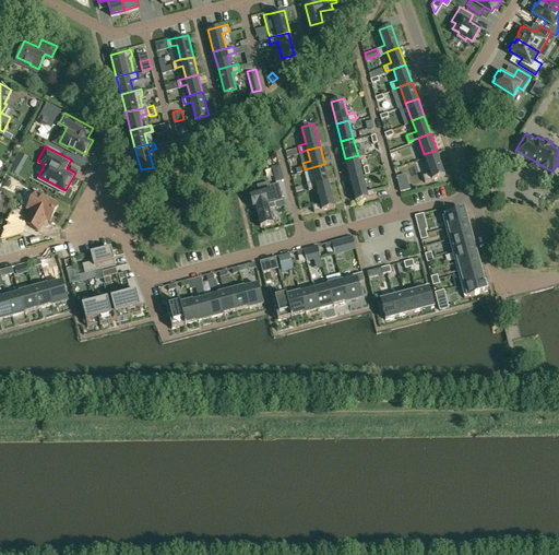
[(444,173),(437,150),(424,154),(430,170),(423,173),(425,179),(444,173)]
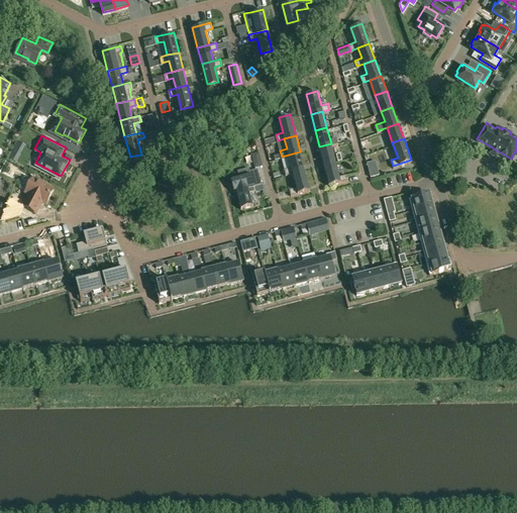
[(331,143),(319,146),(324,164),(335,161),(331,143)]
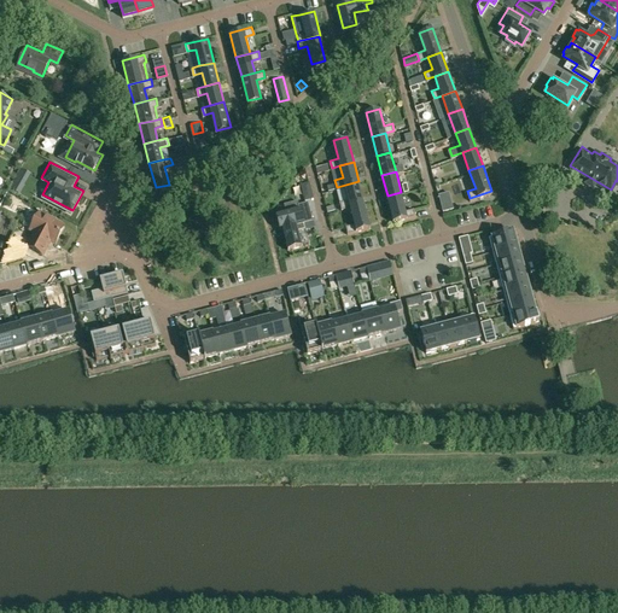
[(16,179),(11,187),(19,191),(24,184),(16,179)]
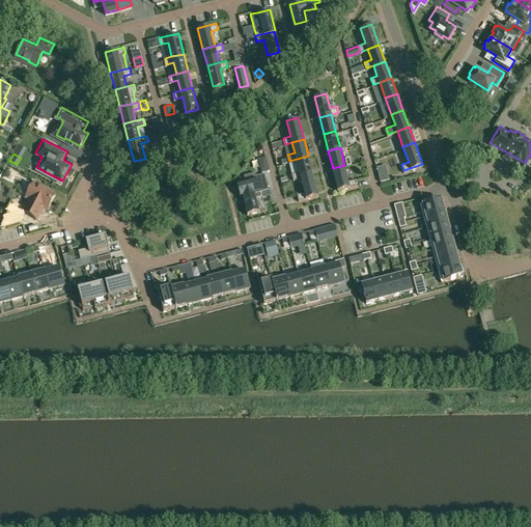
[(294,178),(301,176),(312,173),(308,156),(297,159),(299,170),(291,172),(294,178)]
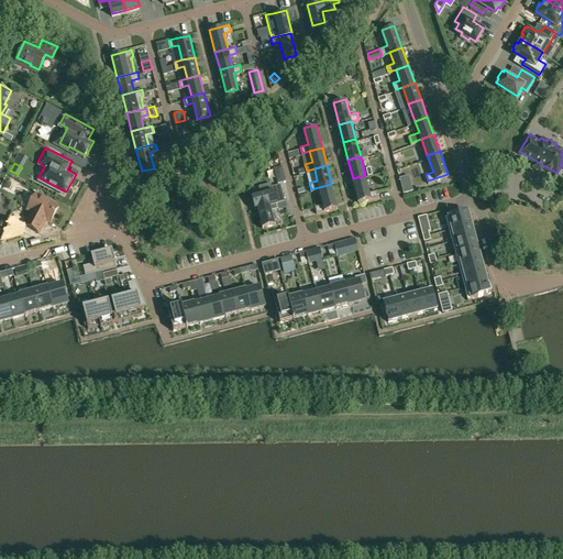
[(409,173),(399,175),(404,190),(412,188),(409,173)]
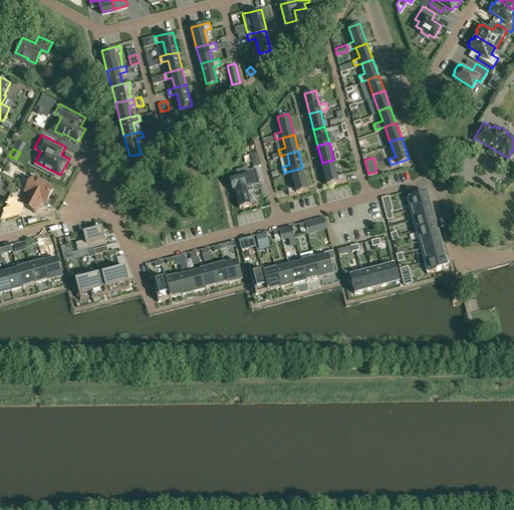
[(337,174),(333,160),(322,163),(327,183),(345,178),(343,172),(337,174)]
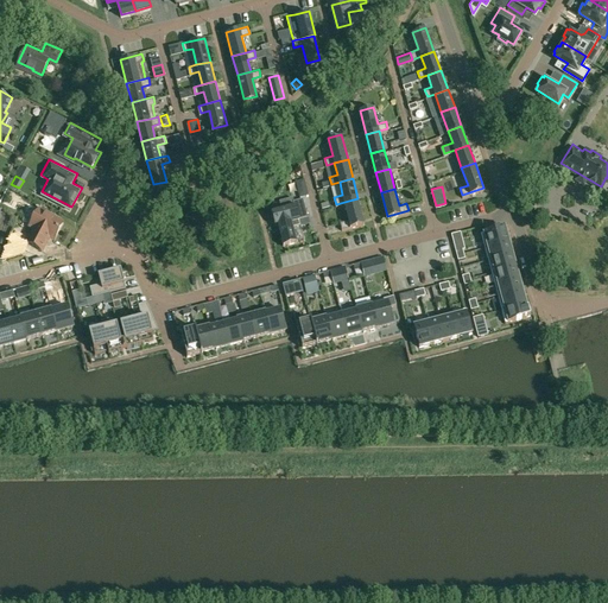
[(306,214),(303,197),(293,200),(295,203),(271,209),(274,223),(278,222),(277,222),(298,216),(306,214)]
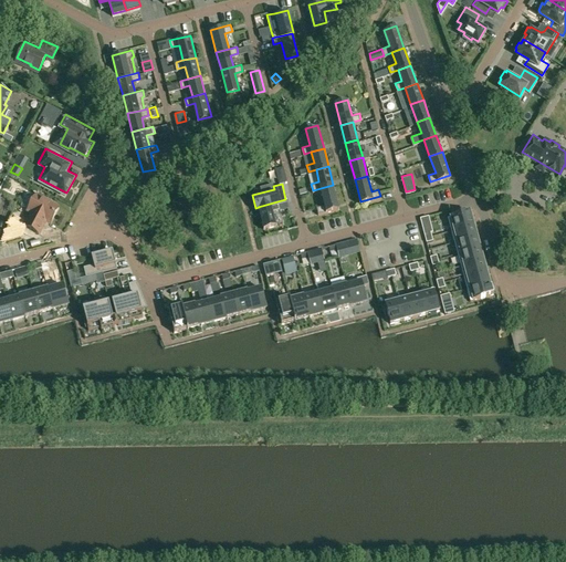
[(317,205),(318,211),(338,207),(333,185),(321,188),(325,204),(317,205)]
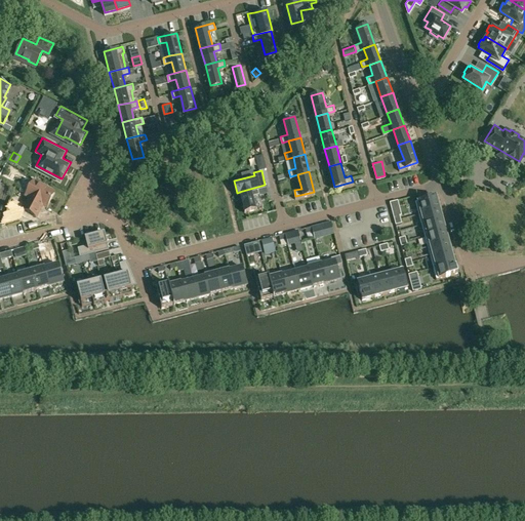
[(28,196),(23,206),(38,214),(44,202),(48,204),(55,190),(33,177),(24,194),(28,196)]
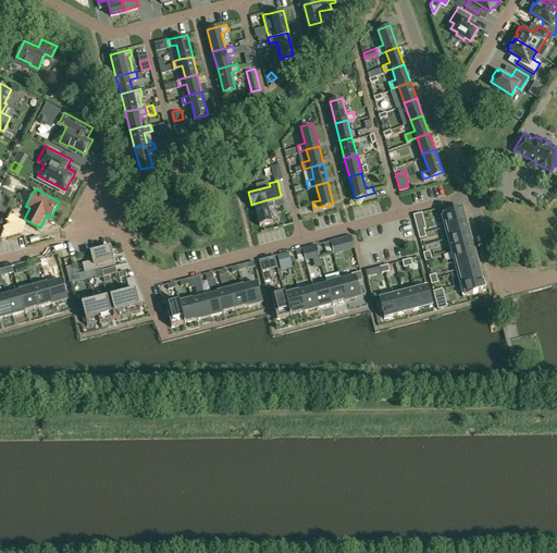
[(281,196),(254,204),(255,204),(259,223),(272,220),(269,206),(274,204),(283,203),(281,196)]
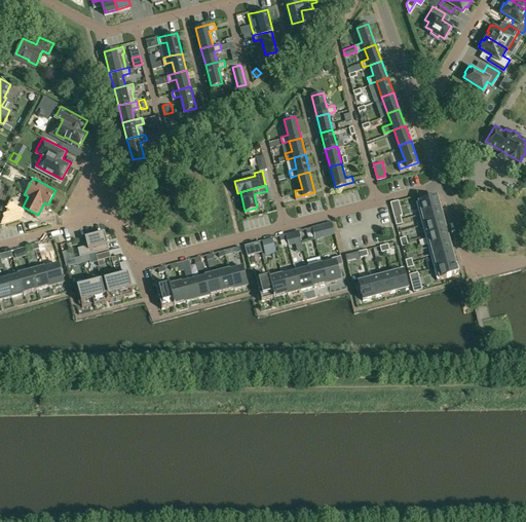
[(26,199),(14,193),(3,223),(19,218),(23,210),(21,209),(26,199)]
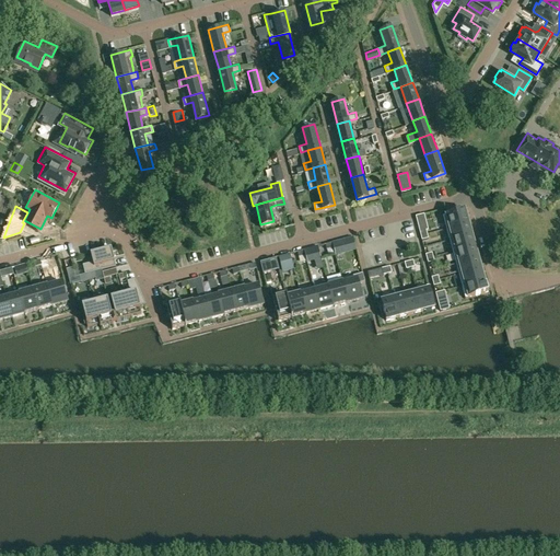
[(446,224),(468,219),(465,207),(443,213),(446,224)]
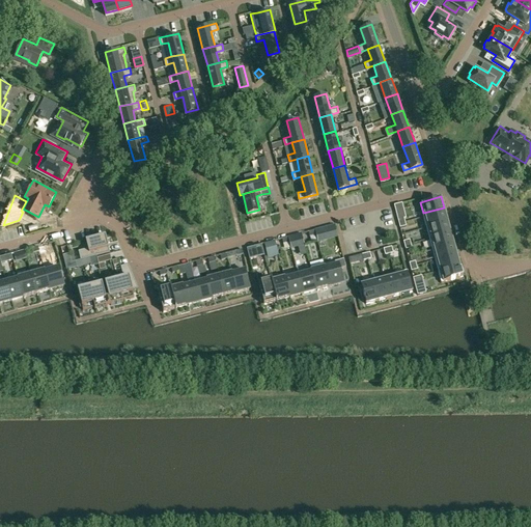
[(423,213),(426,224),(447,218),(444,207),(423,213)]
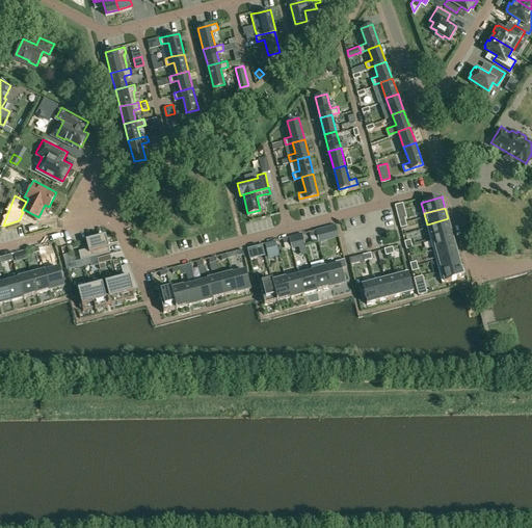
[(429,236),(451,230),(448,218),(427,225),(429,236)]
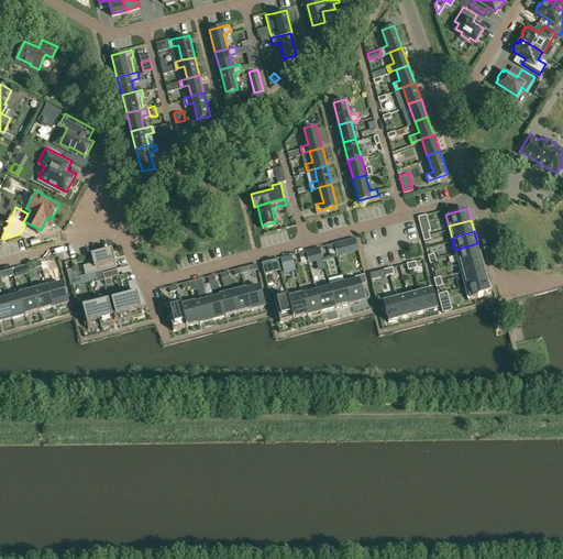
[(341,239),(333,241),(337,252),(344,250),(341,239)]
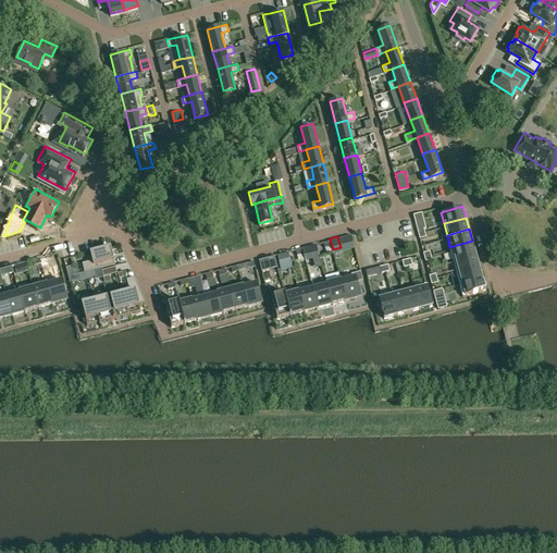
[(453,258),(475,253),(472,241),(449,247),(453,258)]
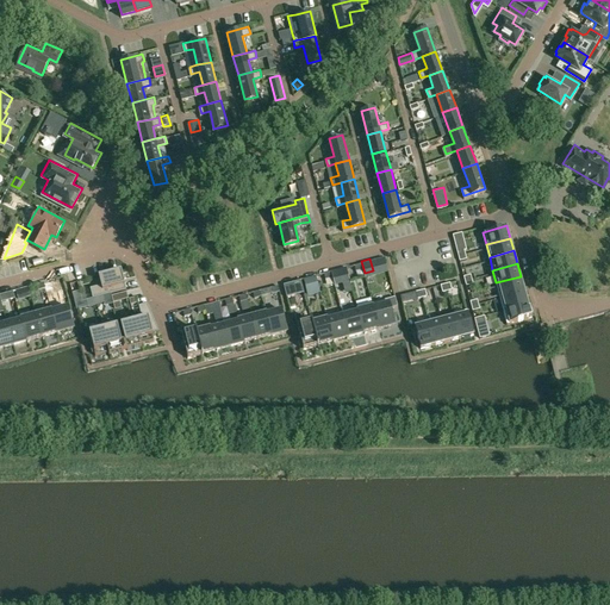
[(101,282),(91,285),(93,295),(95,294),(104,293),(126,287),(122,267),(106,270),(99,273),(101,282)]
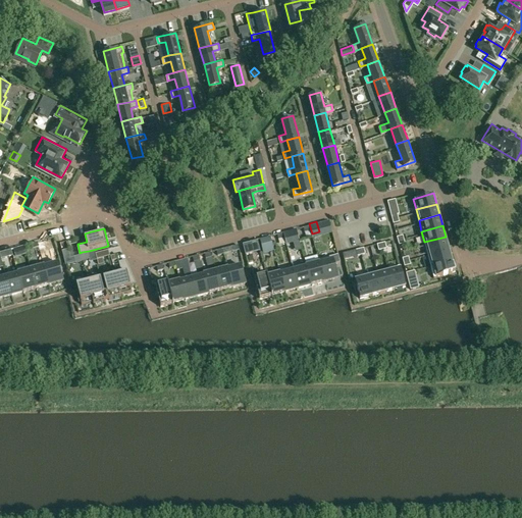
[(270,234),(260,237),(263,249),(273,246),(270,234)]
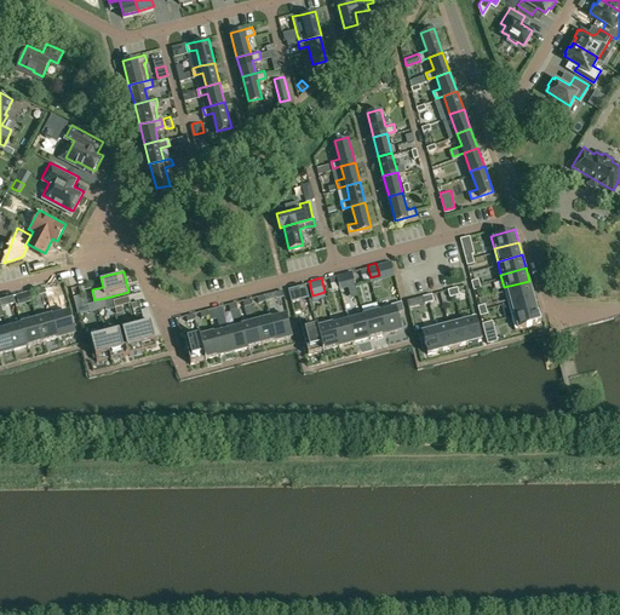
[(529,281),(504,287),(507,300),(533,294),(529,281)]
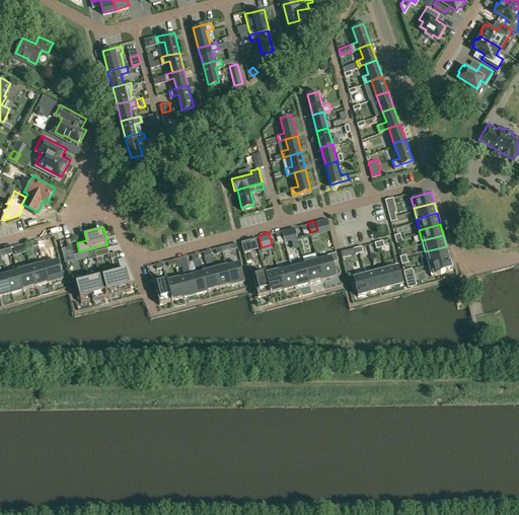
[(248,238),(241,239),(244,250),(251,248),(248,238)]
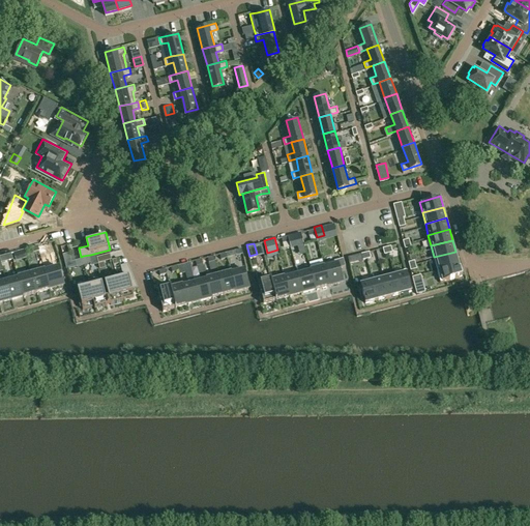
[(434,257),(437,268),(459,262),(455,252),(434,257)]
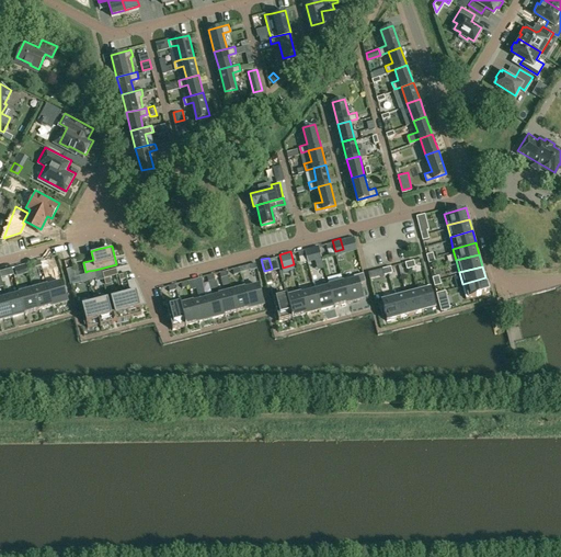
[(132,292),(124,294),(128,310),(129,315),(141,311),(140,307),(140,304),(146,303),(135,276),(128,279),(132,292)]
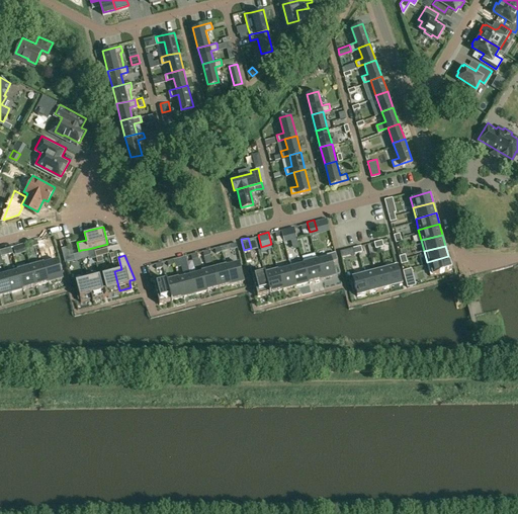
[(331,255),(317,258),(322,276),(335,272),(331,255)]
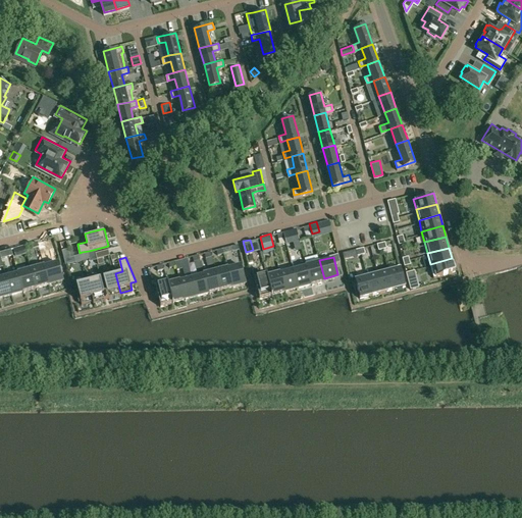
[(455,269),(452,258),(430,264),(433,275),(455,269)]
